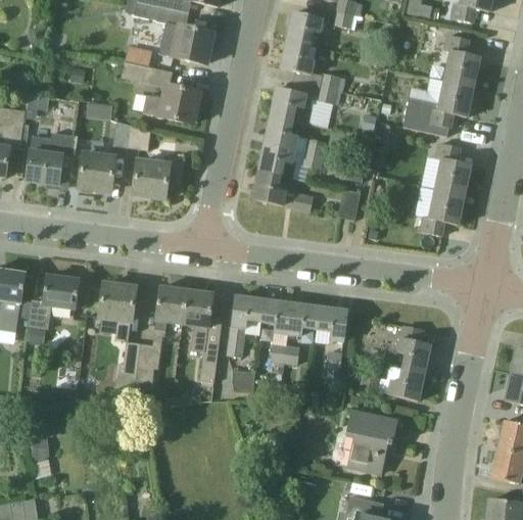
[(137,0),(137,3),(186,13),(189,0),(218,6),(219,0),(137,0)]
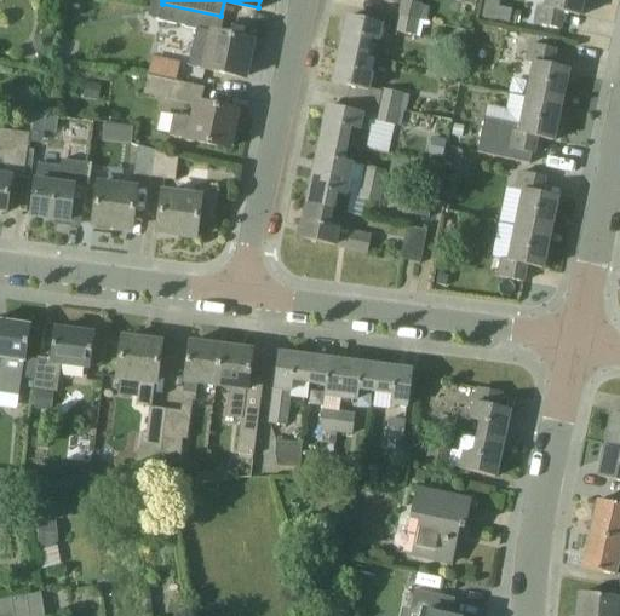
[(401,0),(399,12),(418,16),(430,18),(432,6),(422,4),(422,1),(417,0),(401,0)]
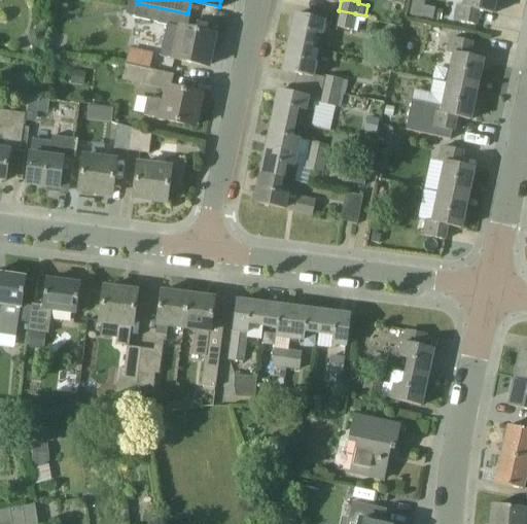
[(493,11),(495,0),(464,0),(463,4),(458,3),(455,18),(476,23),(479,8),(493,11)]
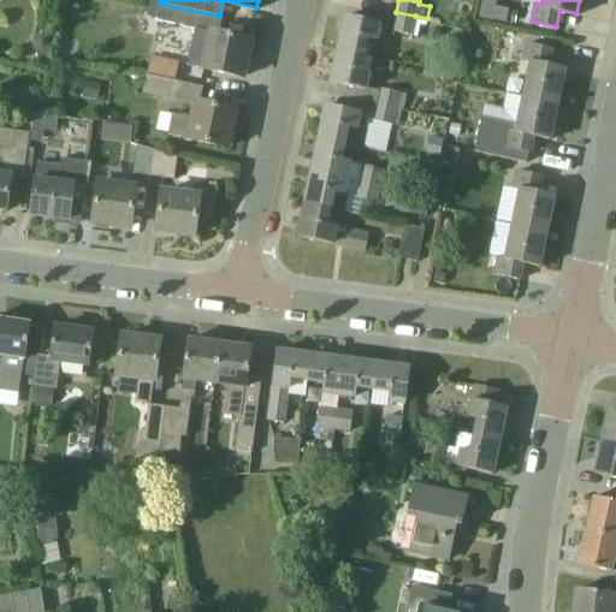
[(215,31),(219,16),(161,4),(158,18),(184,24),(183,25),(193,27),(185,63),(203,66),(242,75),(250,39),(215,31)]
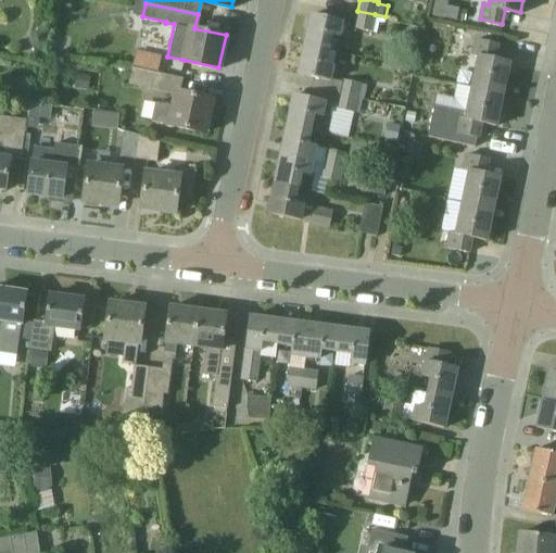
[(465,19),(467,9),(454,5),(452,16),(465,19)]
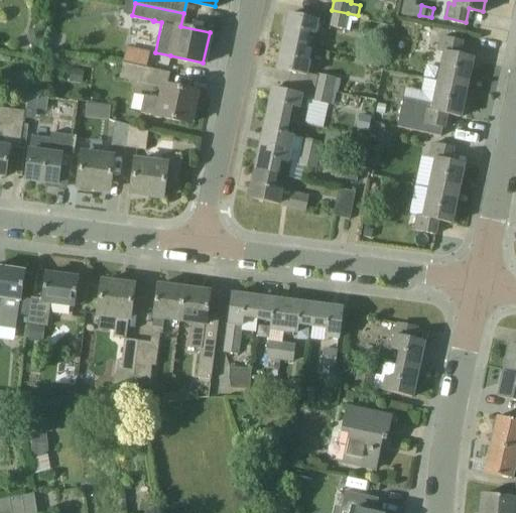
[(348,13),(332,10),(329,23),(345,27),(348,13)]
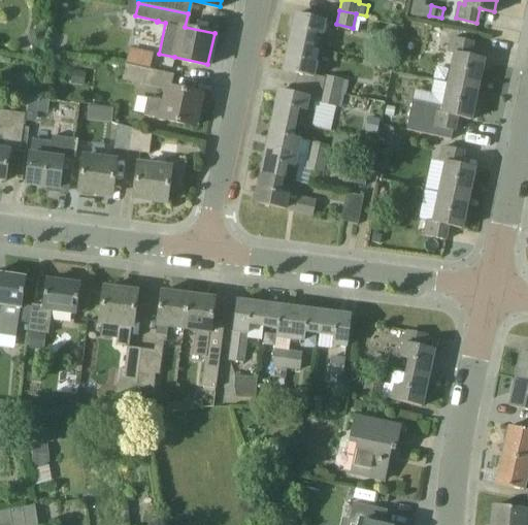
[(322,32),(325,18),(295,11),(289,40),(311,44),(314,30),(322,32)]
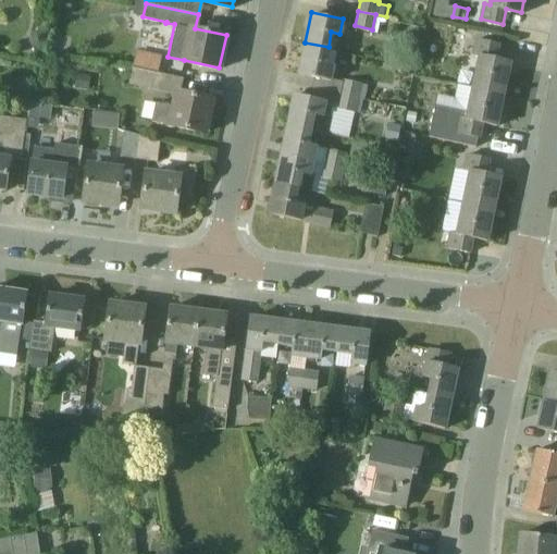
[(499,42),(477,37),(473,53),(480,54),(472,86),(504,93),(510,60),(496,57),(499,42)]
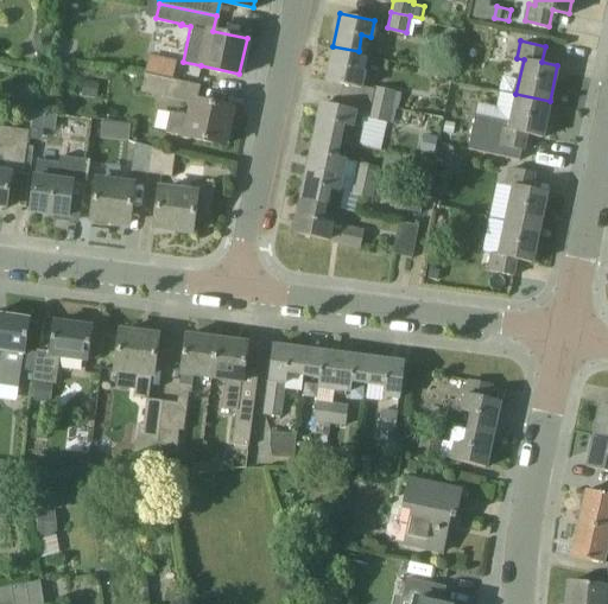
[(359,51),(333,46),(325,78),(361,86),(363,70),(355,68),(359,51)]
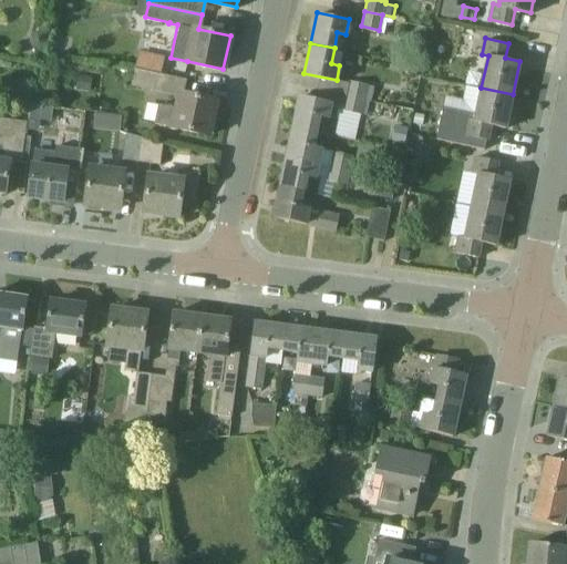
[(34,57),(39,57),(42,53),(42,52),(42,48),(39,44),(33,44),(30,49),(31,51),(31,53),(34,57)]
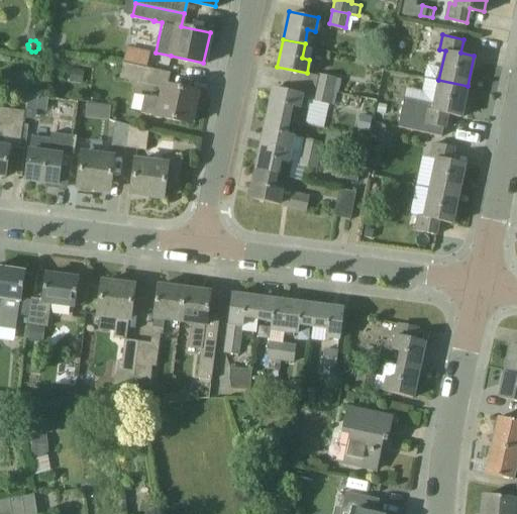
[(122,61),(118,77),(164,86),(164,84),(166,85),(168,71),(122,61)]
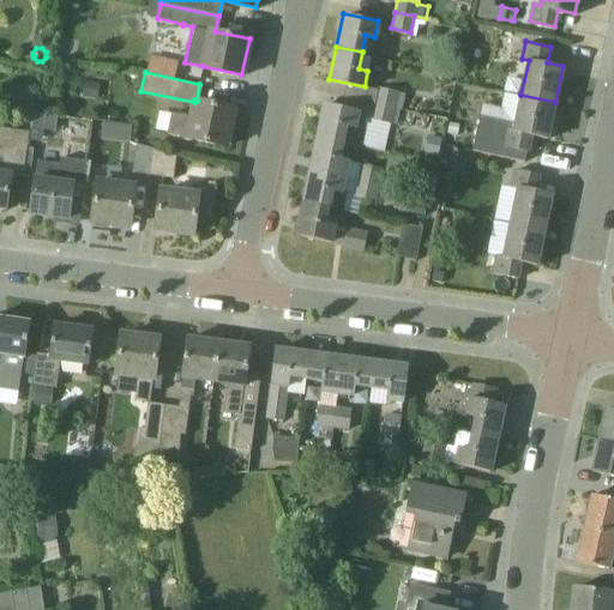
[(84,80),(82,97),(96,98),(98,82),(84,80)]
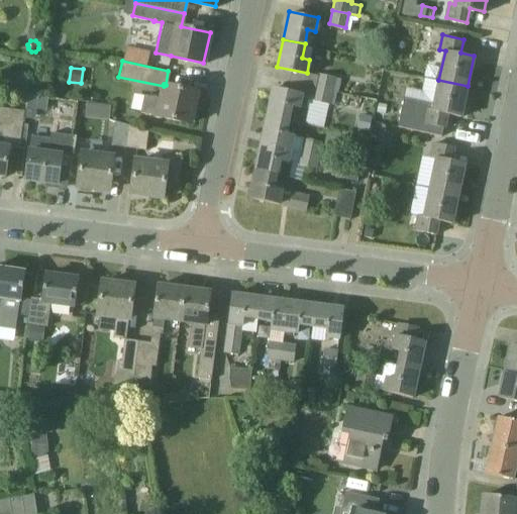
[(316,87),(335,91),(340,92),(343,79),(319,74),(316,87)]
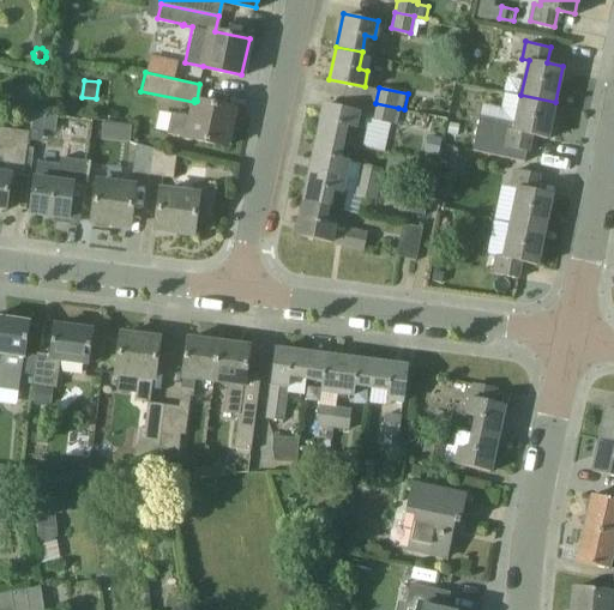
[(548,137),(555,102),(521,95),(513,128),(509,127),(510,120),(480,114),(473,149),(499,153),(517,158),(525,159),(528,150),(529,150),(533,133),(548,137)]
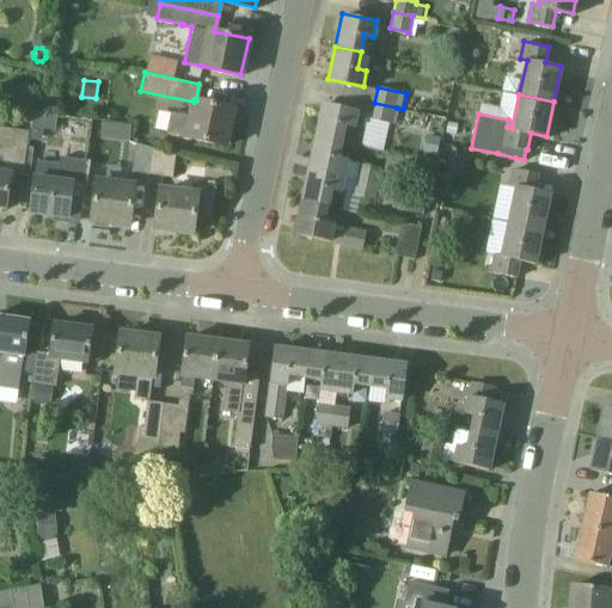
[(233,108),(196,100),(194,99),(194,102),(191,115),(171,111),(166,131),(225,145),(233,108)]
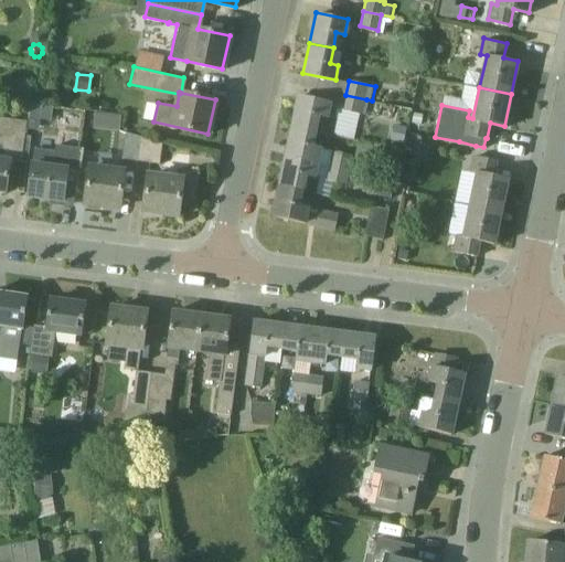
[(291,125),(316,129),(332,133),(336,116),(328,114),(330,102),(298,94),(291,125)]
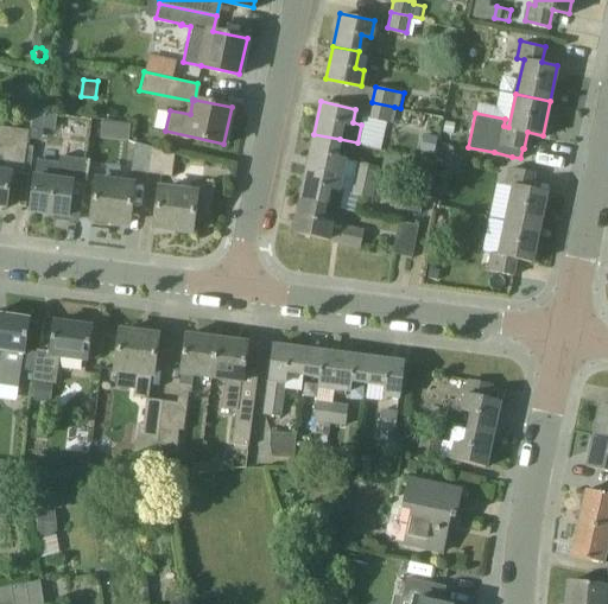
[(372,102),(368,119),(391,124),(394,107),(372,102)]
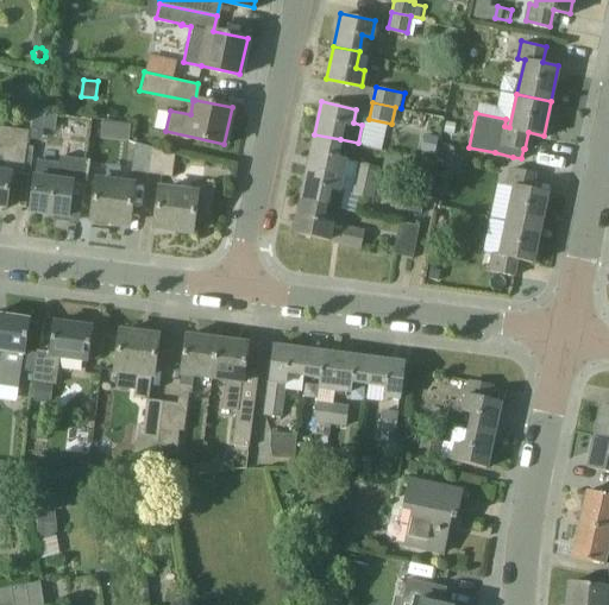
[(453,132),(456,121),(446,119),(444,130),(453,132)]
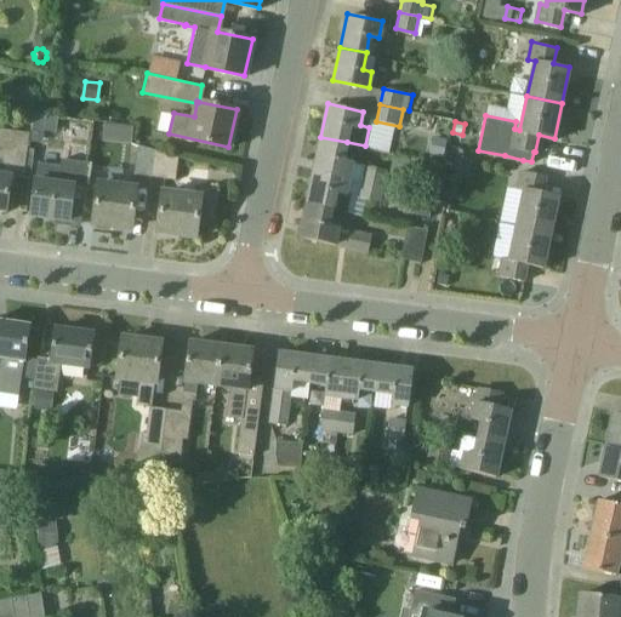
[(29,132),(0,127),(0,209),(6,211),(11,175),(23,176),(27,147),(29,132)]
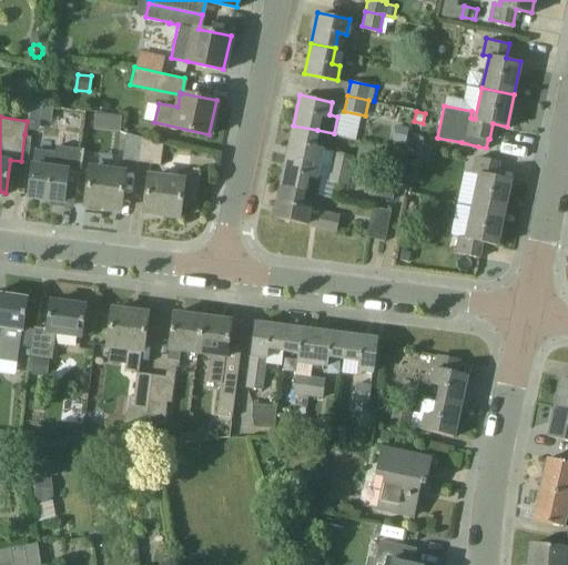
[(408,127),(396,124),(393,140),(405,142),(408,127)]
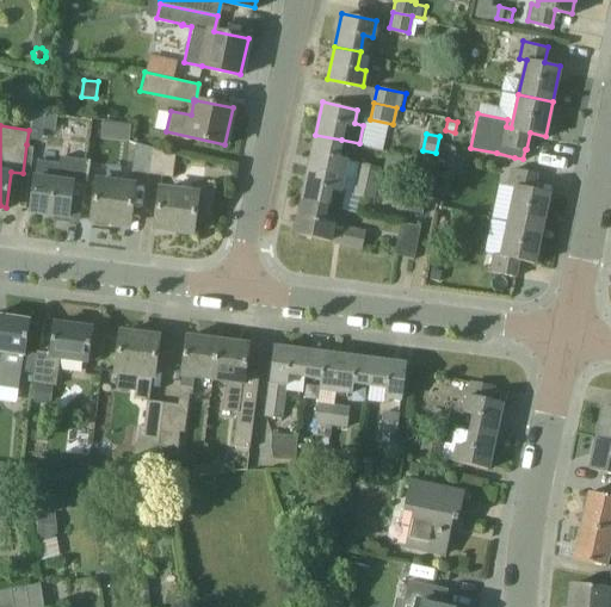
[(344,174),(356,177),(376,181),(380,166),(346,159),(347,158),(338,155),(341,140),(315,135),(309,167),(334,172),(344,174)]
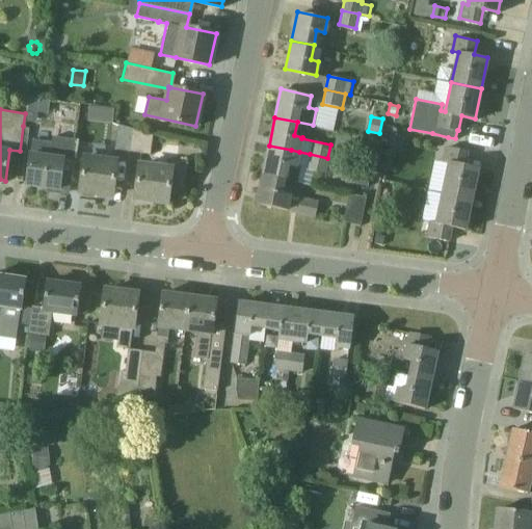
[(131,151),(134,129),(120,125),(116,150),(131,151)]
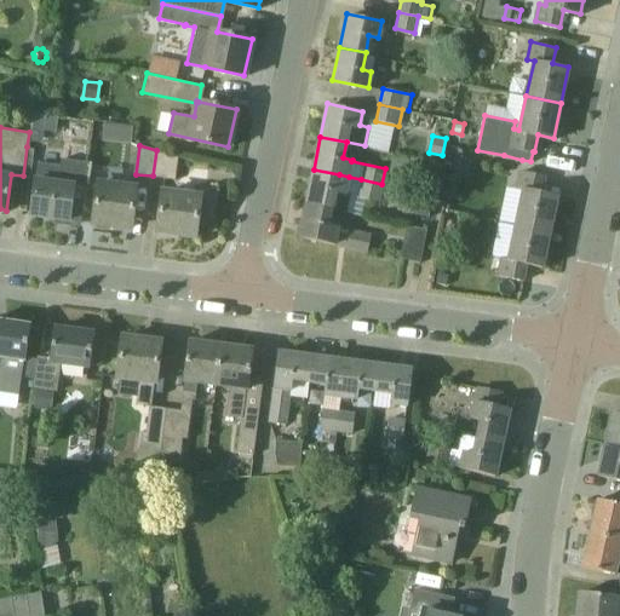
[(23,176),(18,208),(26,208),(34,148),(27,147),(23,176)]
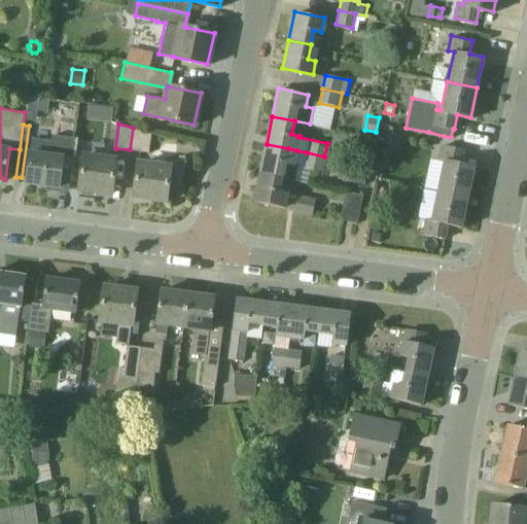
[(153,133),(133,128),(130,149),(151,151),(153,133)]
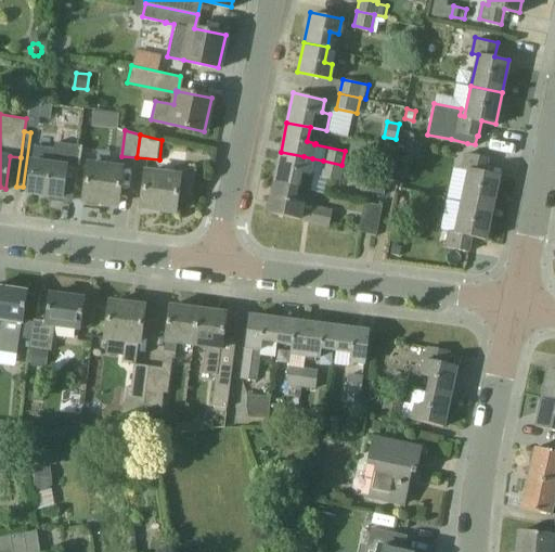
[(422,140),(409,138),(405,153),(418,156),(422,140)]
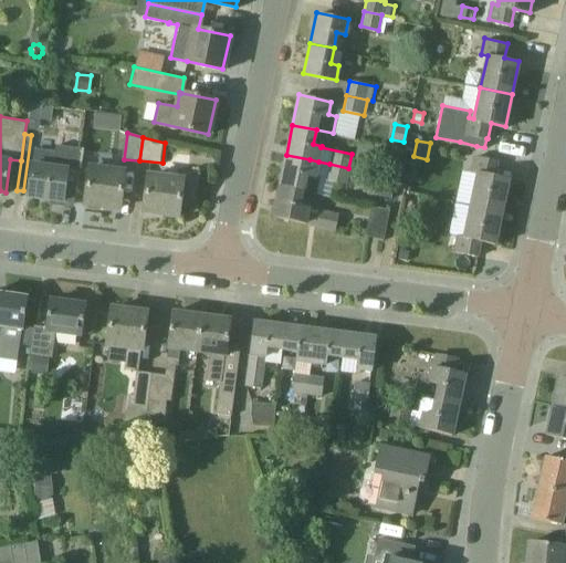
[(478,173),(471,204),(502,210),(510,178),(494,175),(498,159),(474,155),(477,146),(460,142),(454,168),(478,173)]
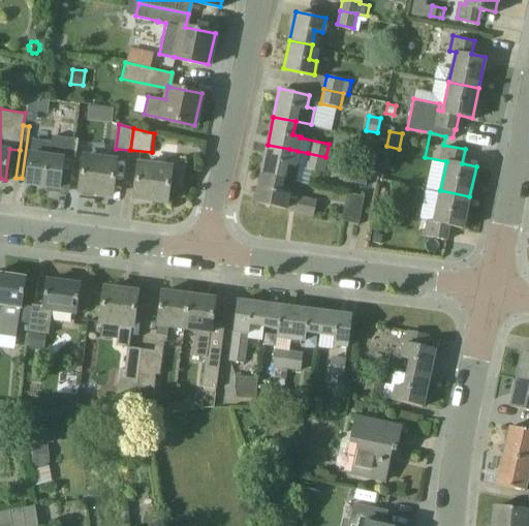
[(53,134),(53,141),(32,137),(27,183),(59,187),(63,158),(73,159),(76,137),(63,135),(53,134)]
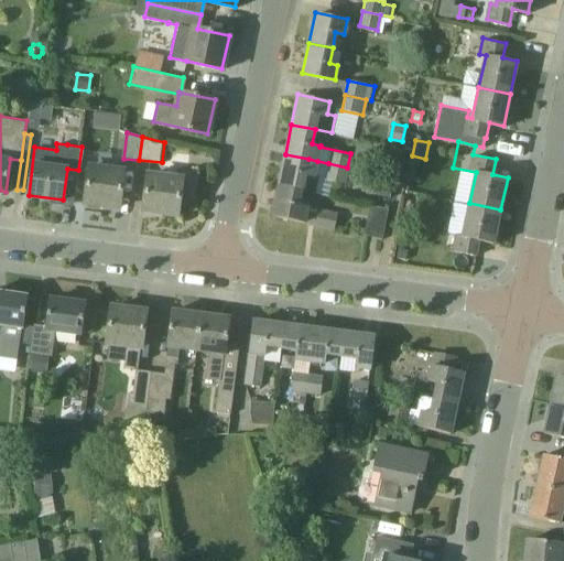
[(317,161),(308,159),(285,154),(279,184),(302,190),(305,174),(314,175),(317,161)]
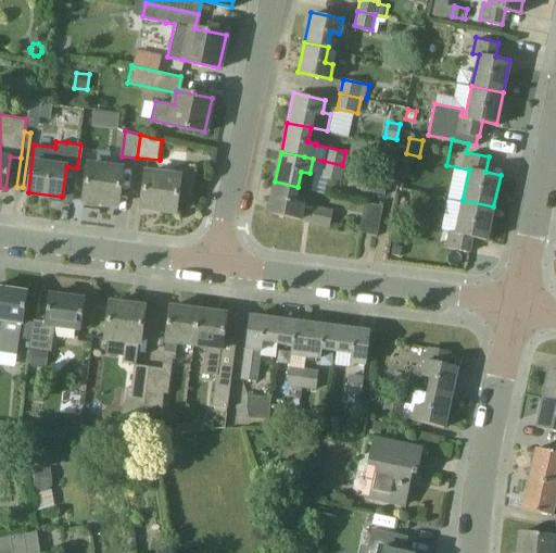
[(342,165),(324,161),(321,176),(339,179),(342,165)]
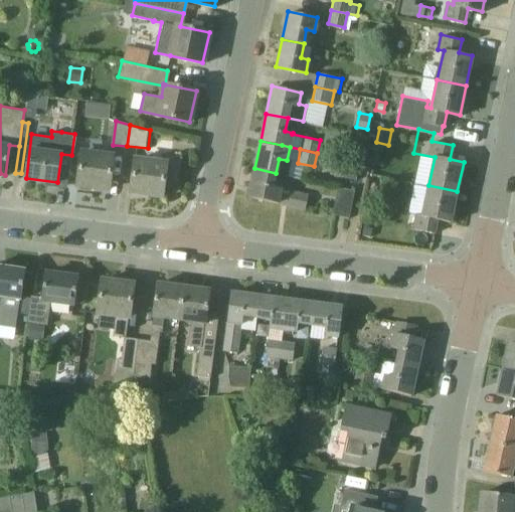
[(113,155),(81,151),(77,184),(109,188),(113,155)]
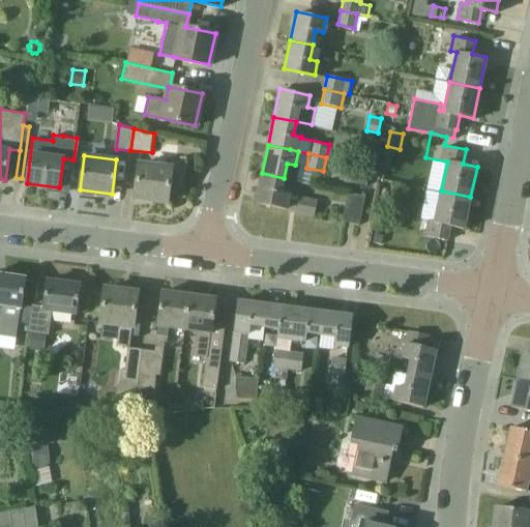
[(169,166),(139,163),(135,197),(167,201),(169,183),(182,184),(185,160),(170,158),(169,166)]
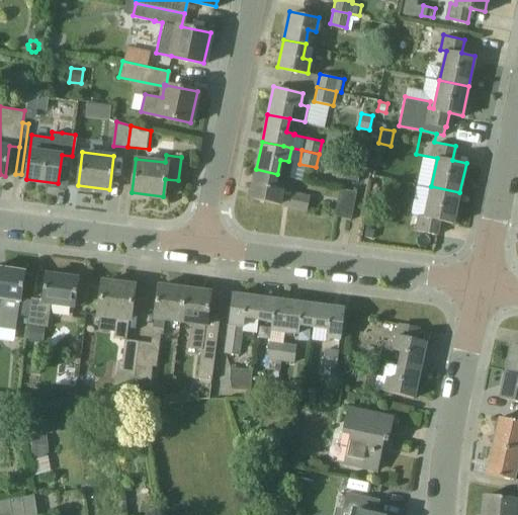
[(274,187),(277,174),(256,169),(250,196),(308,208),(310,195),(294,192),(274,187)]
